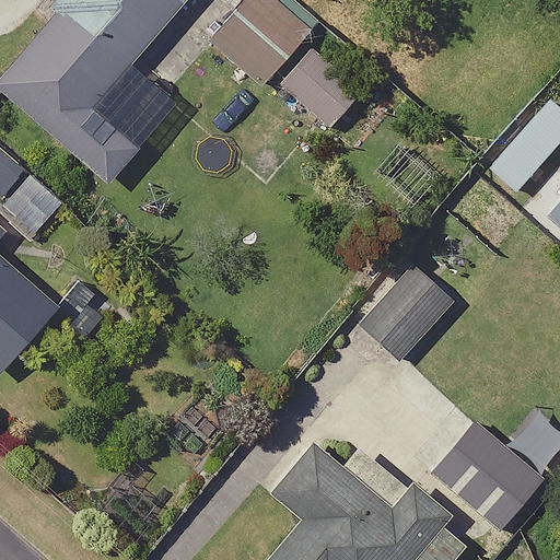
[(188,0),(56,0),(48,10),(55,15),(0,79),(0,93),(109,186),(141,149),(95,109),(188,0)]
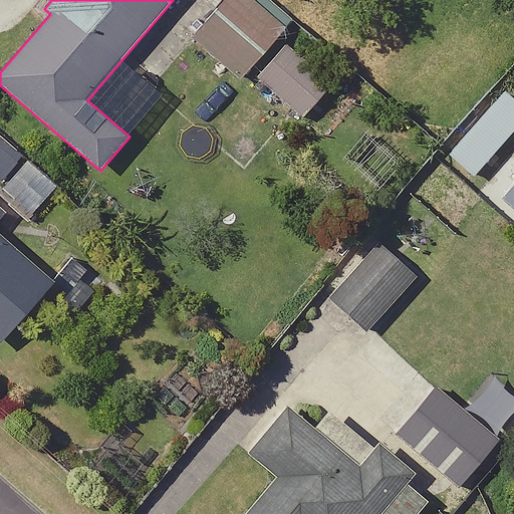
[(286,29),(252,0),(227,0),(193,40),(242,81),(286,29)]
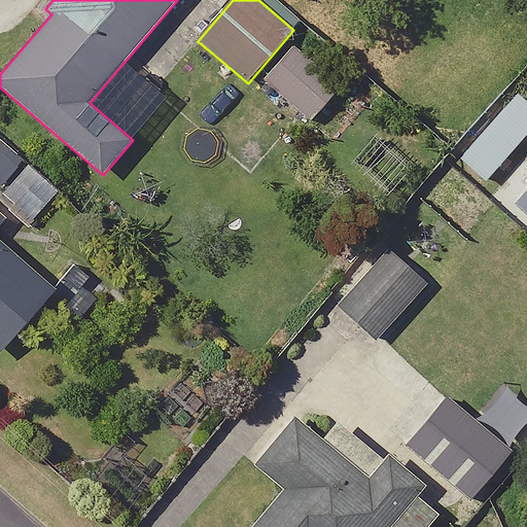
[(342,90),(293,48),(265,82),(313,124),(342,90)]
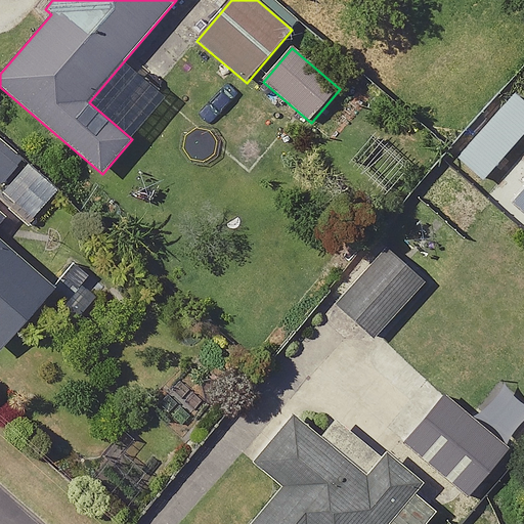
[(0,180),(2,182),(23,159),(0,139),(0,180)]
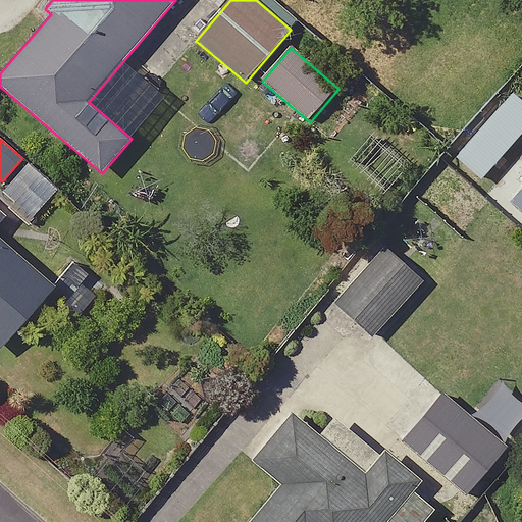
[(61,191),(30,164),(4,193),(36,220),(61,191)]
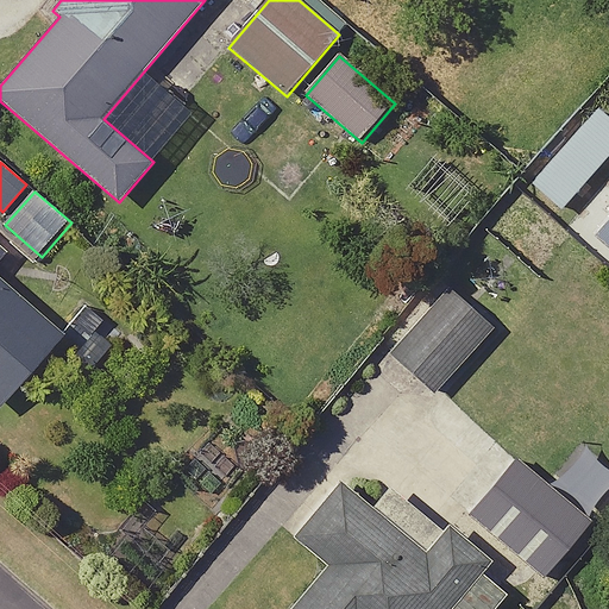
[(608,226),(598,238),(608,246),(608,226)]
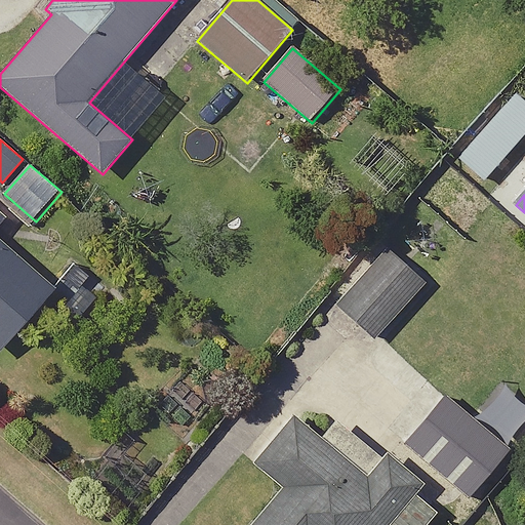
[(0,355),(57,288),(0,239),(0,355)]
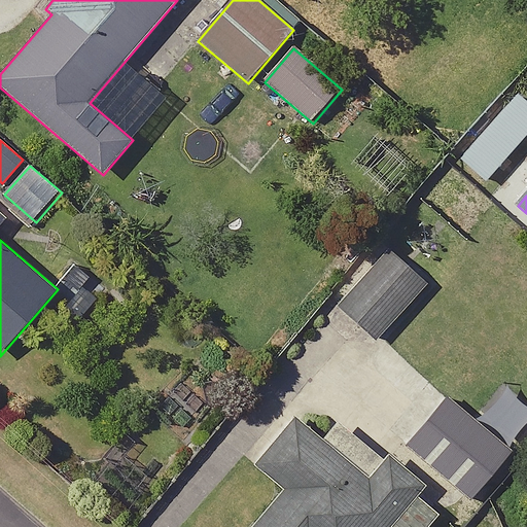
[(340,310),(375,341),(426,281),(390,250),(340,310)]
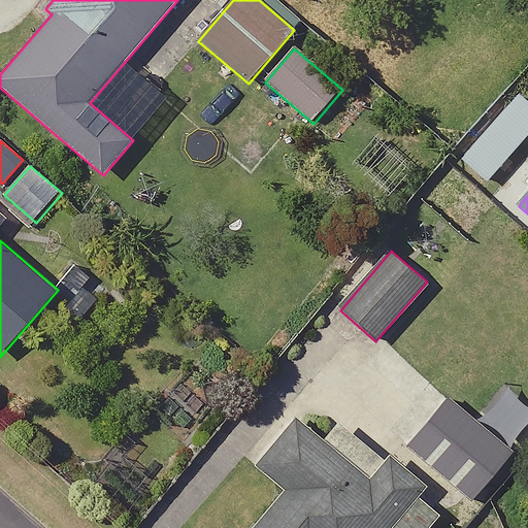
[(393,527),(429,487),(390,454),(369,479),(296,417),(253,467),(283,492),(252,527),(393,527)]
